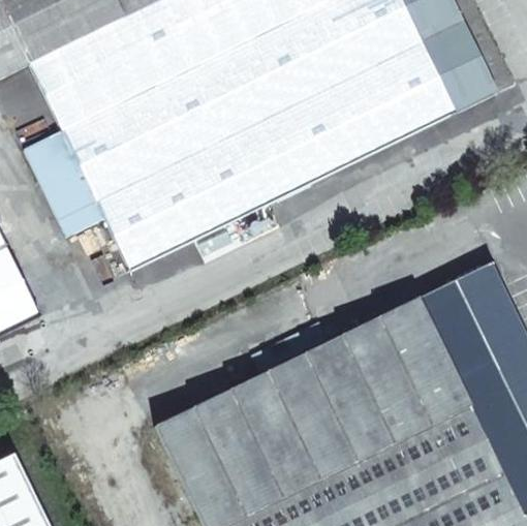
[(0,0),(0,74),(30,61),(153,0),(0,0)]
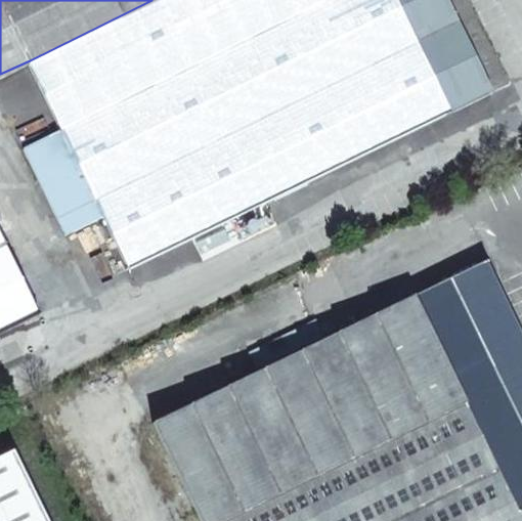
[(151,0),(30,60),(62,128),(104,215),(131,267),(492,90),(448,0),(151,0)]
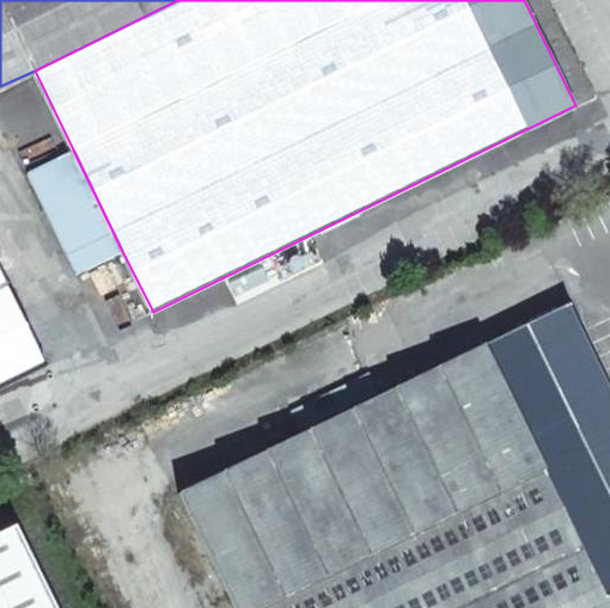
[(122,251),(73,149),(29,171),(79,272),(122,251)]
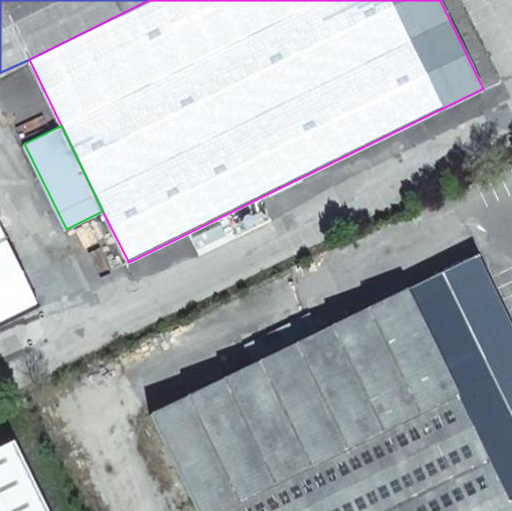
[(0,226),(0,323),(38,305),(0,226)]
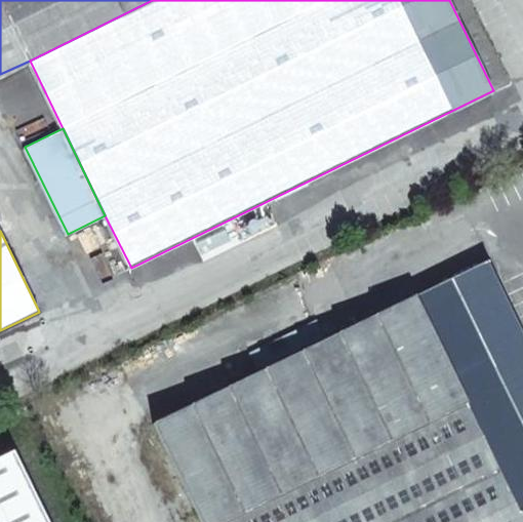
[(522,330),(488,258),(155,422),(203,521),(522,521),(522,330)]
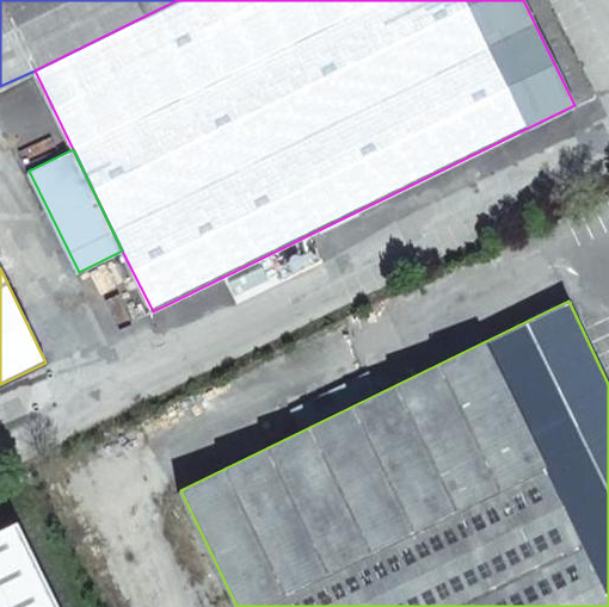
[(0,606),(57,606),(17,522),(0,530),(0,606)]
